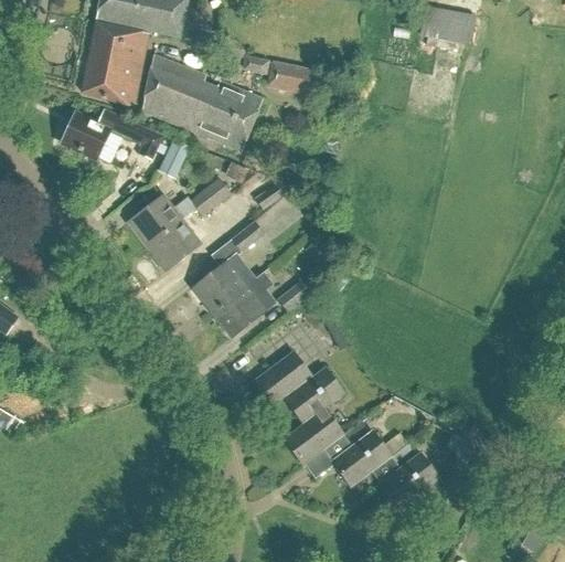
[(98,0),(95,19),(178,36),(185,0),(98,0)]
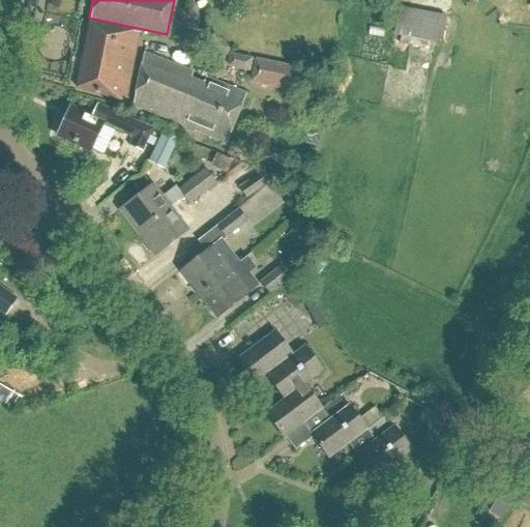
[(399,4),(393,32),(416,36),(415,44),(430,47),(432,39),(441,41),(446,15),(439,13),(439,11),(399,4)]
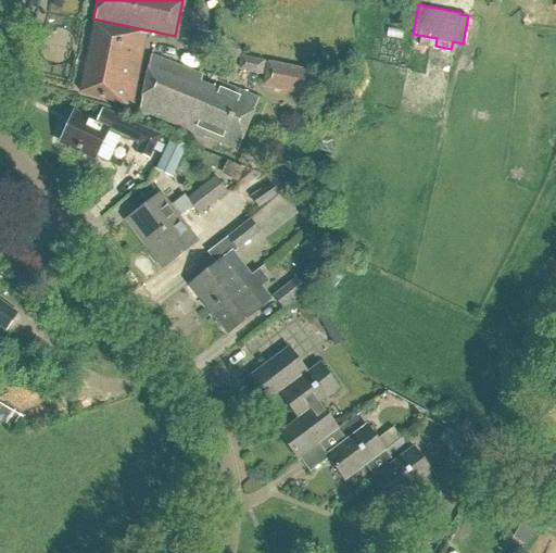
[(79,91),(130,105),(144,33),(93,21),(79,91)]
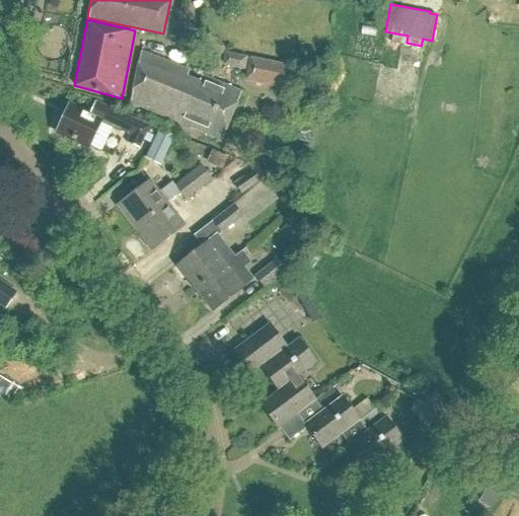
[(198,81),(187,76),(190,70),(140,49),(130,101),(221,139),(240,90),(201,74),(198,81)]
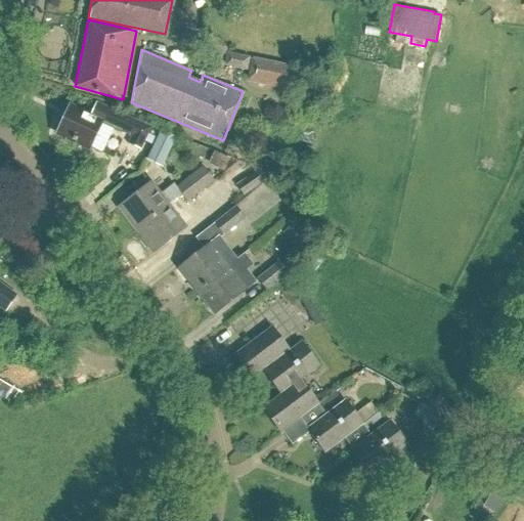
[(252,56),(248,80),(290,88),(295,64),(252,56)]
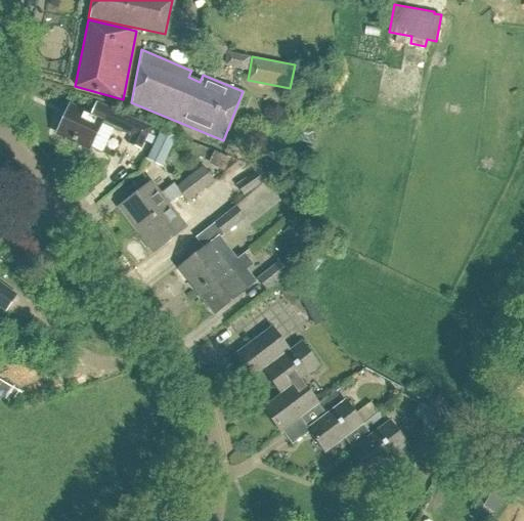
[(89,146),(91,144),(102,149),(113,126),(132,135),(128,141),(140,147),(143,140),(150,127),(150,126),(119,111),(118,113),(94,102),(89,114),(69,103),(55,131),(89,146)]
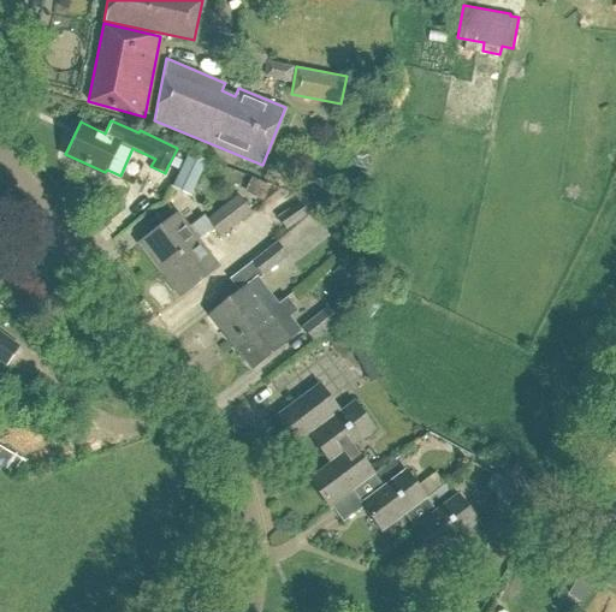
[(189,152),(178,172),(196,180),(206,159),(189,152)]
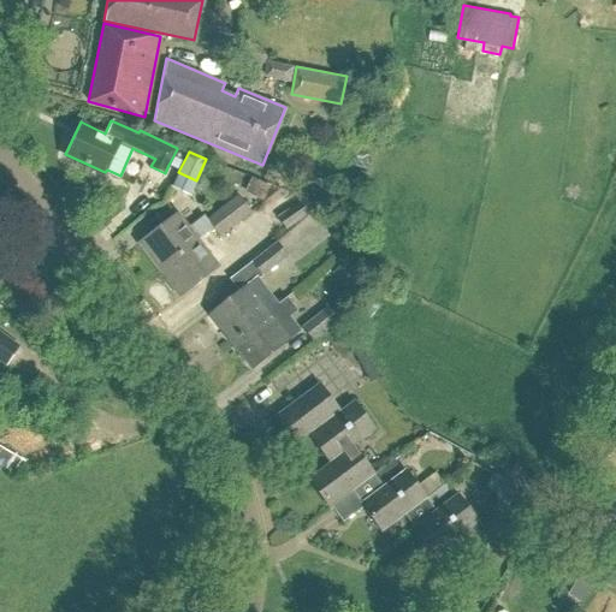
[(264,198),(271,183),(252,174),(244,190),(264,198)]
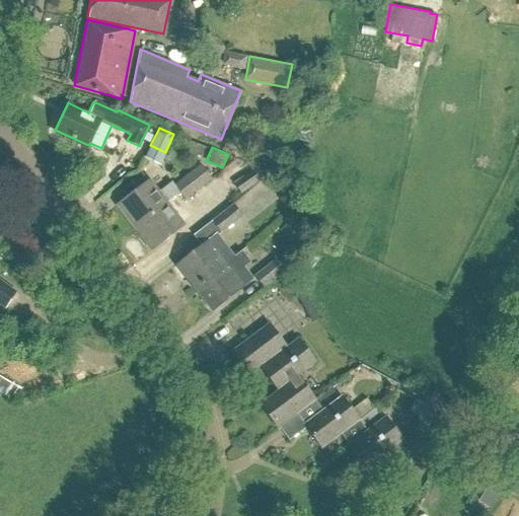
[(201,163),(188,173),(199,188),(212,177),(201,163)]
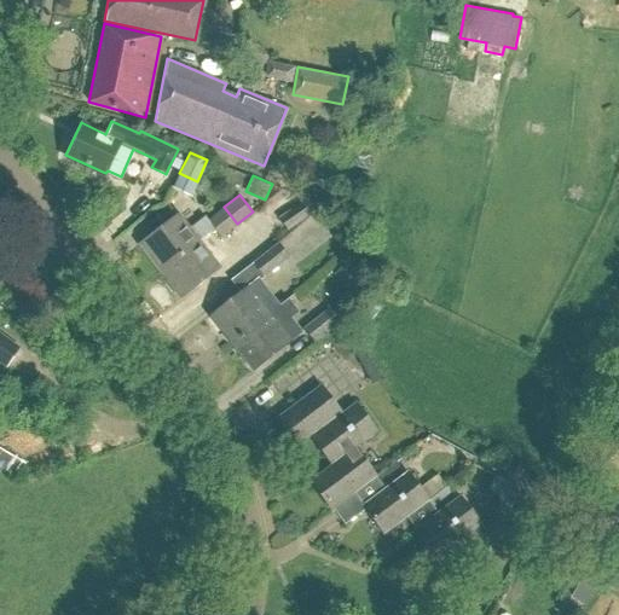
[(149,257),(160,271),(209,232),(214,227),(220,236),(237,224),(224,207),(209,219),(206,214),(190,227),(179,213),(142,241),(152,255),(149,257)]
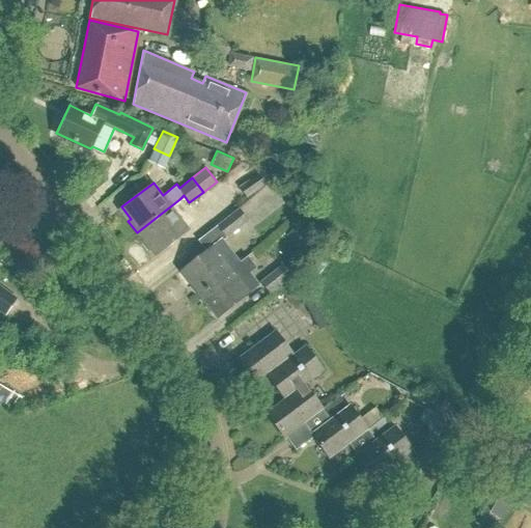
[(179,199),(137,232),(145,244),(148,242),(157,253),(189,229),(187,226),(194,219),(179,199)]
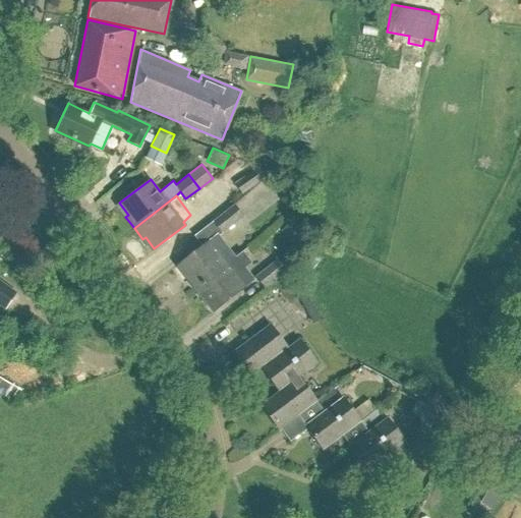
[(234,204),(213,220),(222,231),(243,215),(234,204)]
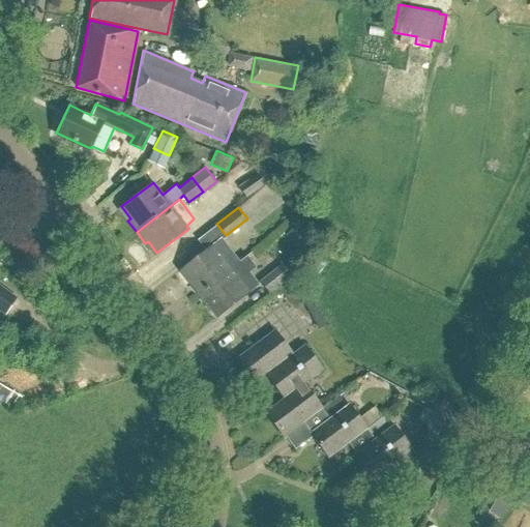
[(299,250),(311,240),(297,224),(286,233),(299,250)]
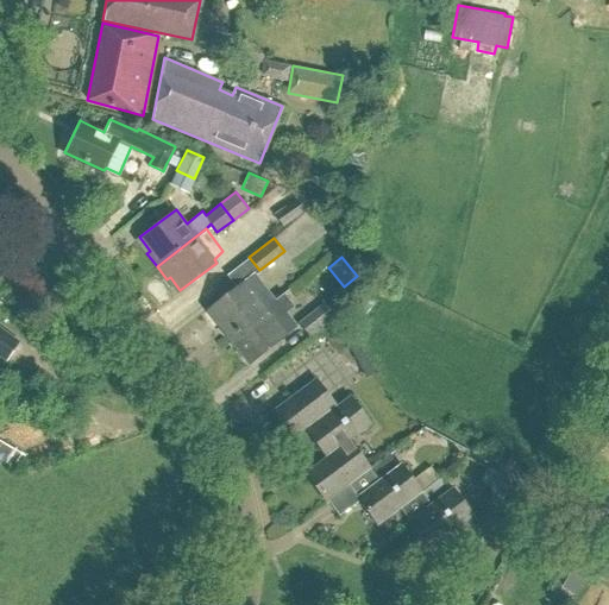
[(208,310),(228,336),(264,308),(251,291),(263,283),(256,272),(208,310)]
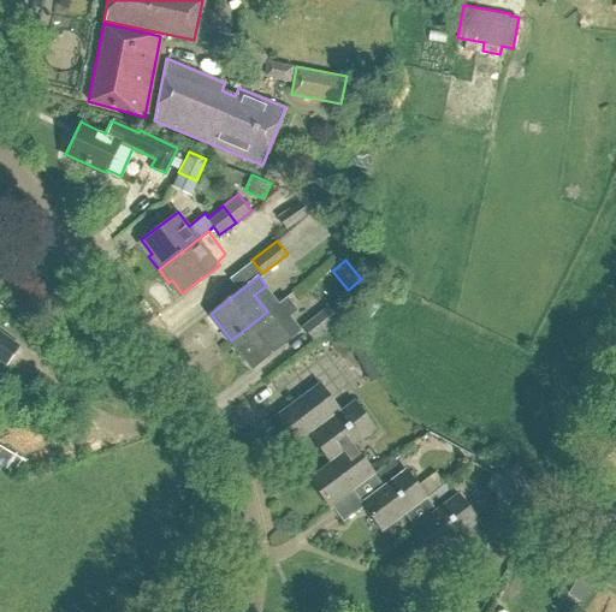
[(267,312),(231,340),(253,367),(301,328),(290,315),(297,309),(286,295),(267,312)]
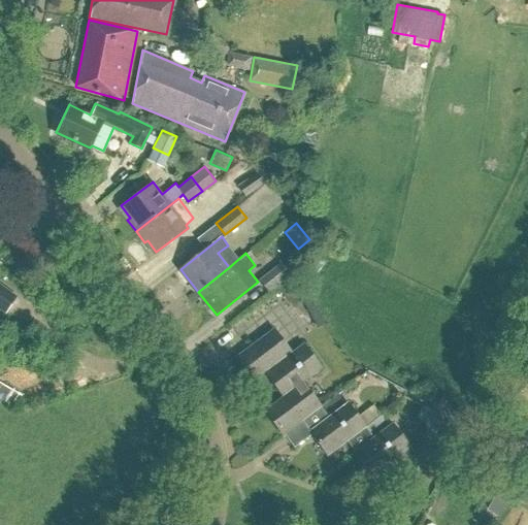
[(282,263),(260,280),(268,291),(290,273),(282,263)]
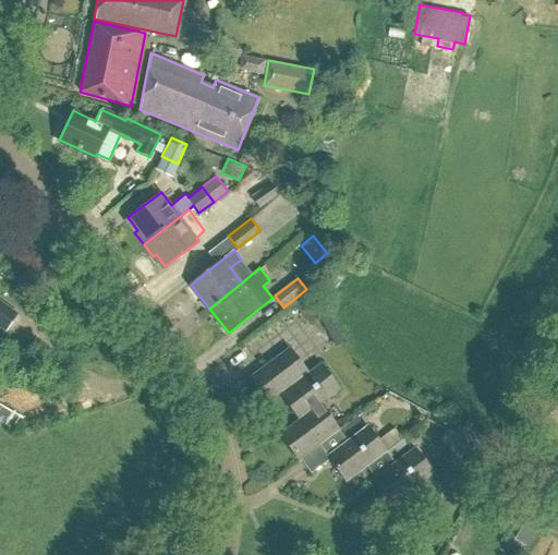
[(314,304),(306,293),(293,303),(302,314),(314,304)]
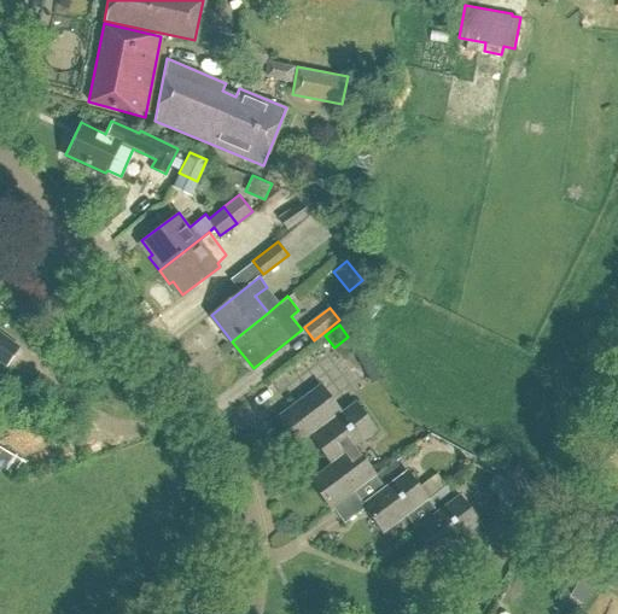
[(0,360),(6,364),(19,345),(0,331),(0,360)]
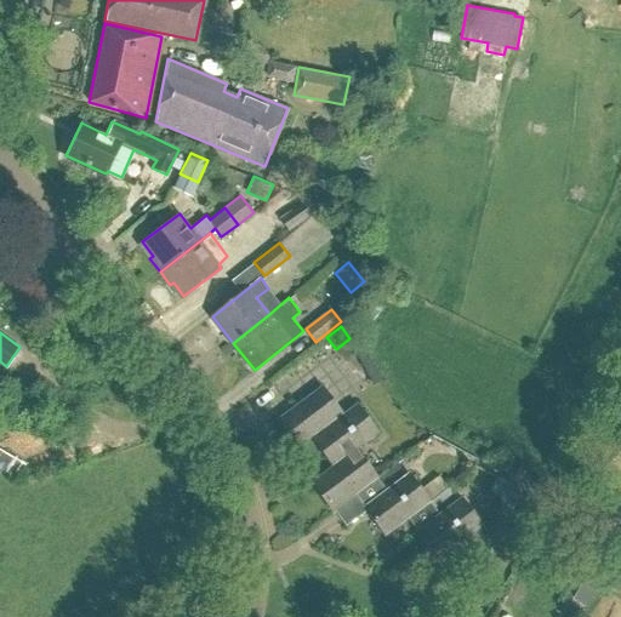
[(200,392),(215,377),(204,369),(191,383),(200,392)]
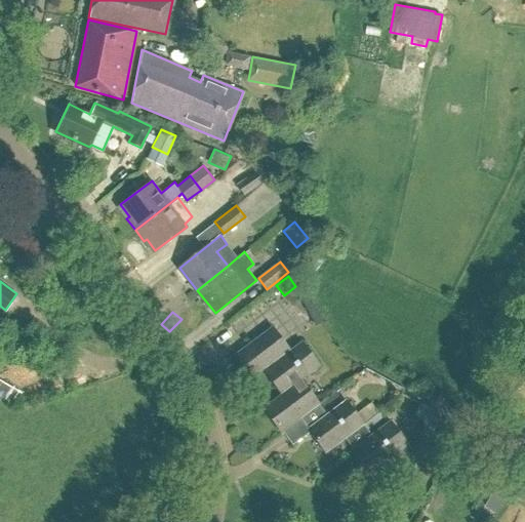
[(281,432),(282,431),(319,403),(301,378),(320,365),(300,340),(289,350),(271,326),(233,355),(251,379),(264,370),(281,393),(263,407),(281,432)]
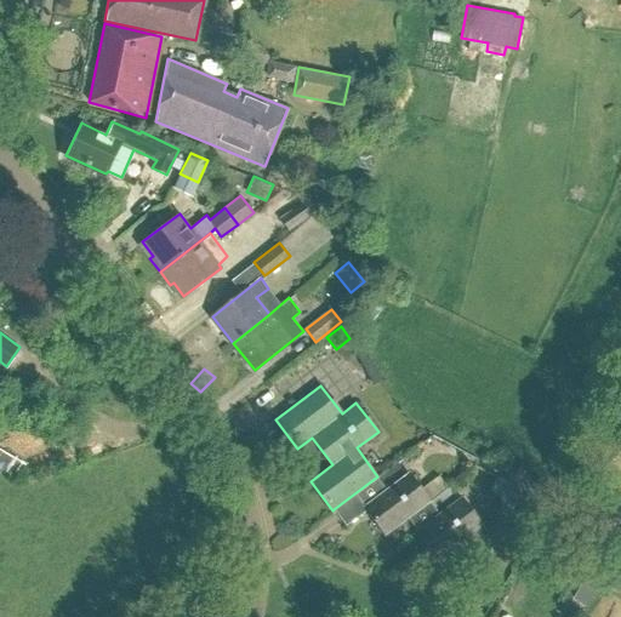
[(0,447),(0,468),(15,476),(23,462),(0,447)]
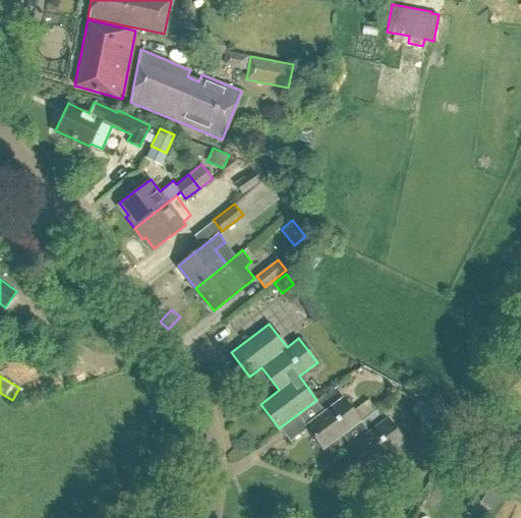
[(442,400),(446,393),(436,388),(431,396),(431,397),(441,402),(442,400)]
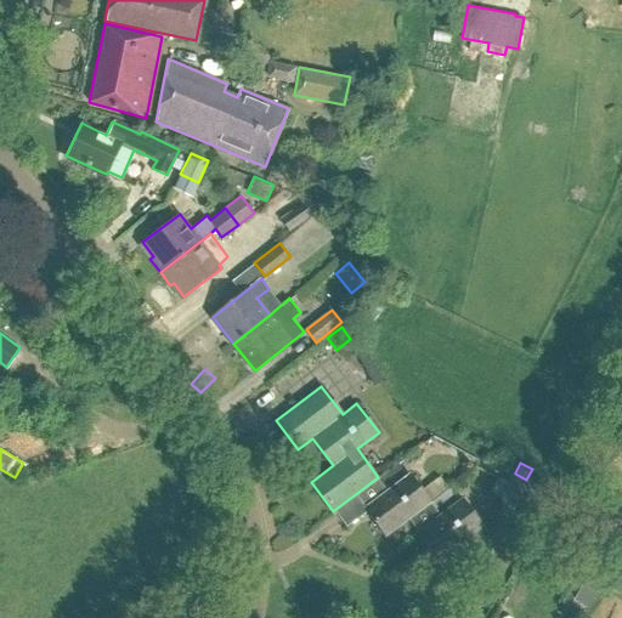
[(378,477),(334,510),(346,526),(367,511),(385,536),(407,520),(431,502),(408,472),(388,488),(378,477)]
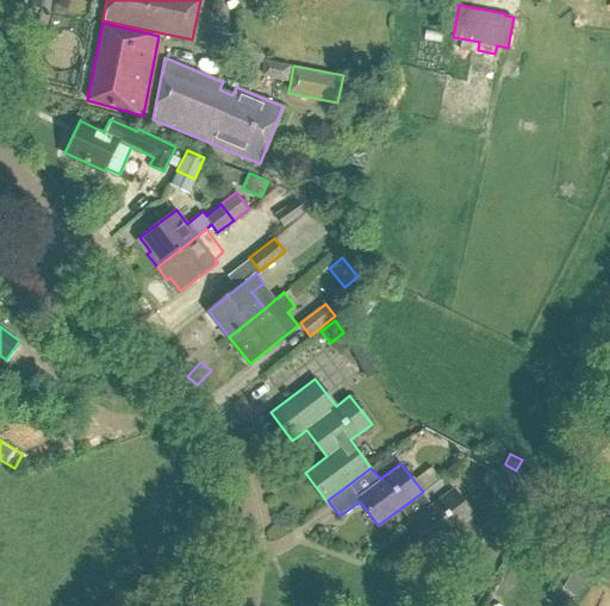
[(503,500),(514,479),(489,467),(481,481),(492,487),(490,493),(503,500)]
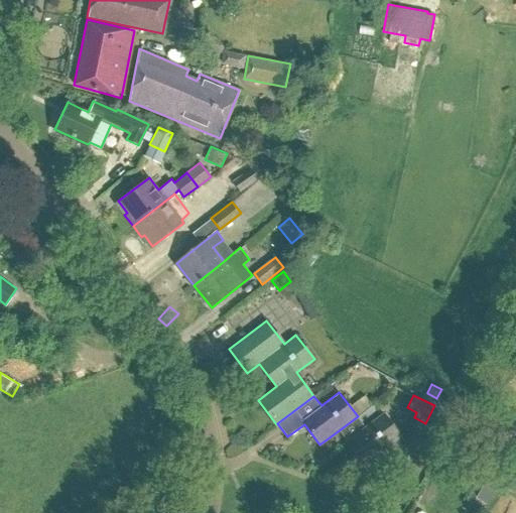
[(358,416),(338,431),(363,465),(401,436),(383,412),(365,426),(358,416)]
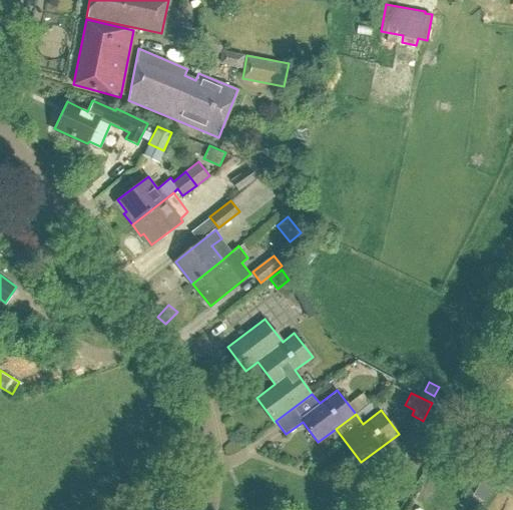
[(512,481),(502,477),(498,485),(512,491),(512,481)]
